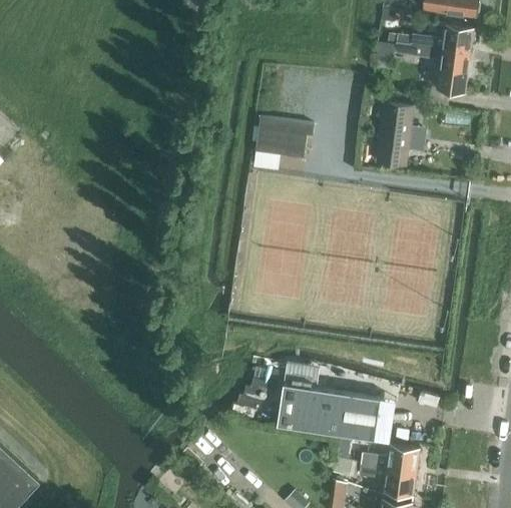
[(423,0),(422,12),(444,15),(474,19),(476,0),(423,0)]
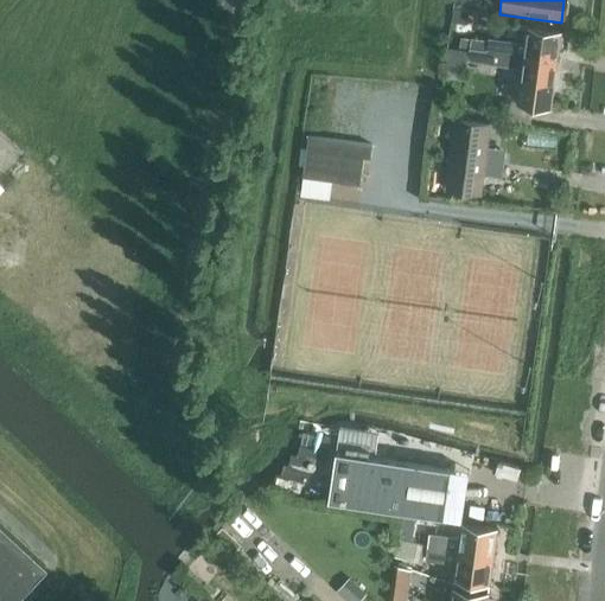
[(453,1),(452,16),(466,17),(467,7),(463,2),(453,1)]
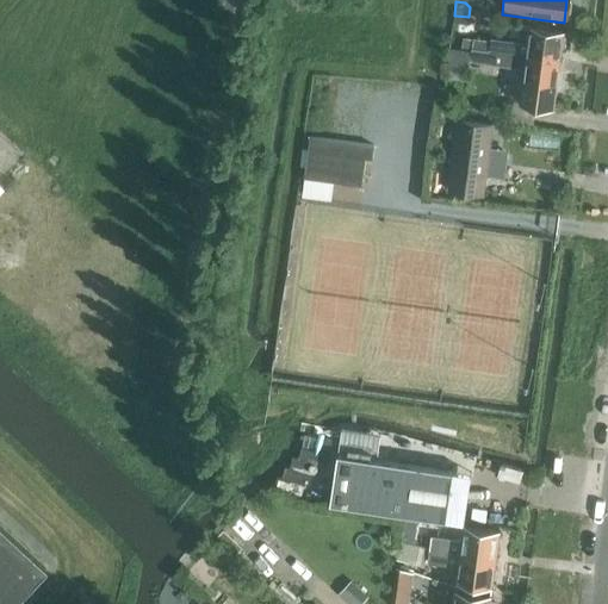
[(453,17),(452,30),(467,32),(469,18),(453,17)]
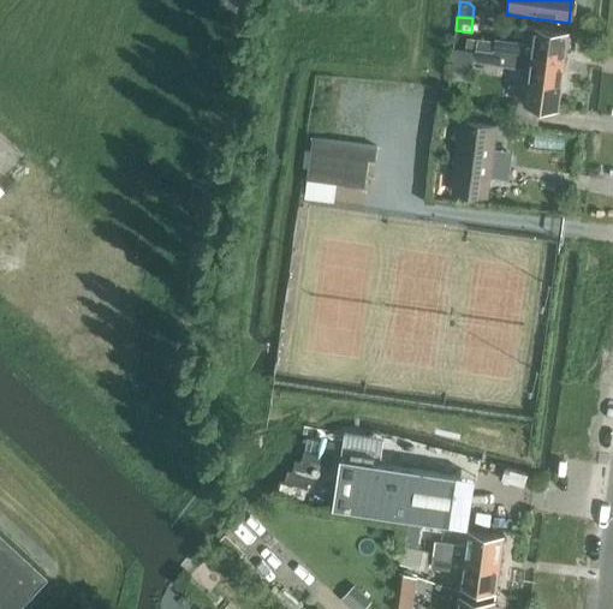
[(493,45),(492,57),(563,67),(566,37),(533,33),(530,49),(493,45)]
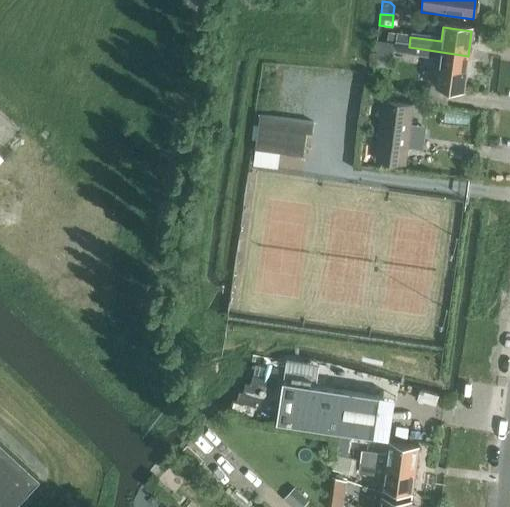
[(468,56),(409,47),(394,46),(393,56),(438,63),(434,92),(462,95),(464,85),(468,56)]
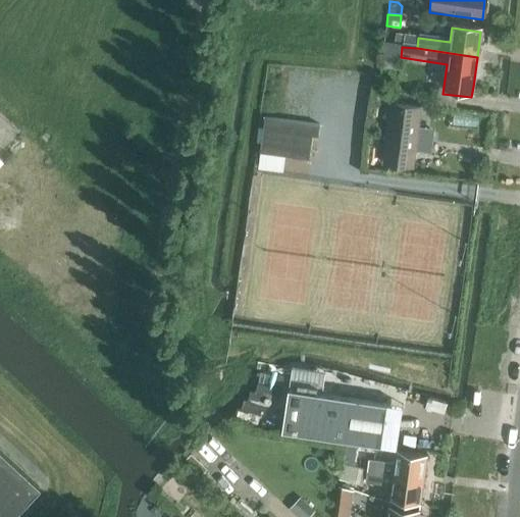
[(381,168),(412,171),(419,110),(390,106),(381,168)]
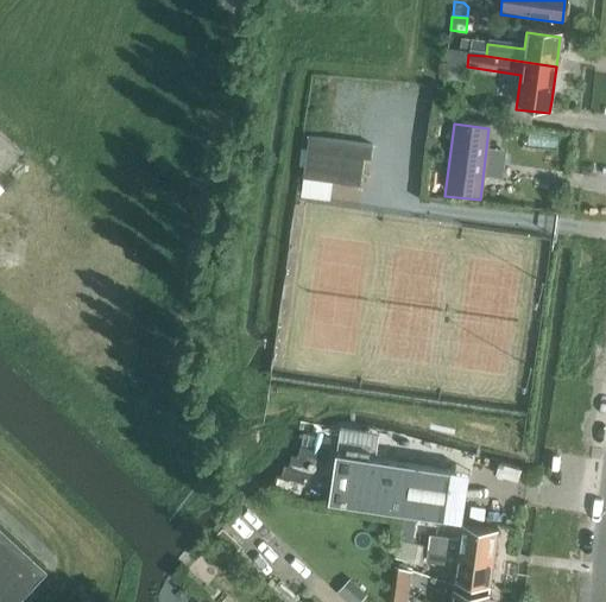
[(302,183),(359,191),(363,164),(370,164),(371,151),(307,143),(302,183)]
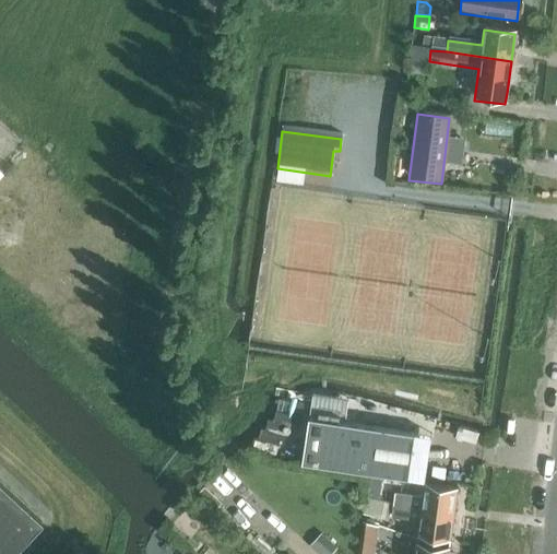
[(401,428),(445,441),(449,427),(404,415),(401,428)]
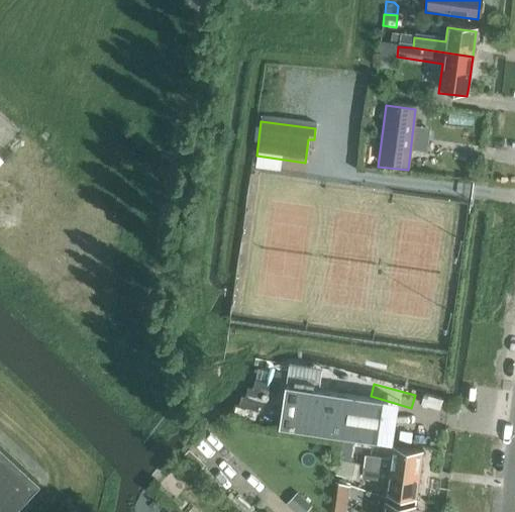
[(322,394),(285,389),(279,429),(316,435),(376,444),(382,403),(322,394)]
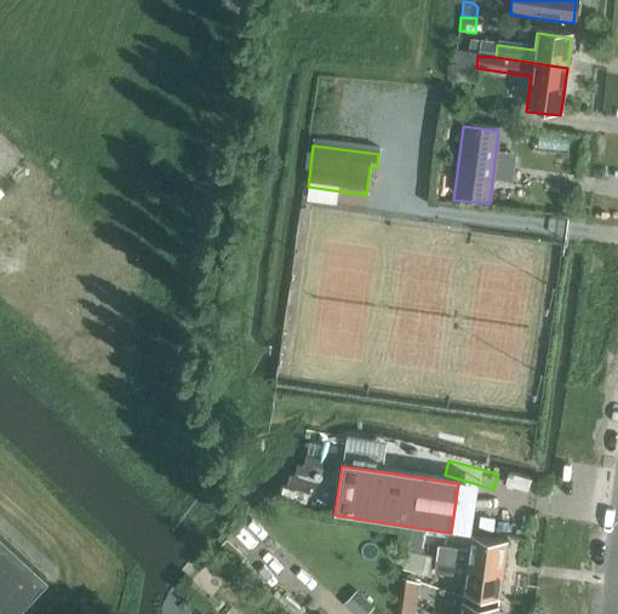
[(12,613),(44,581),(0,541),(0,613),(12,613)]
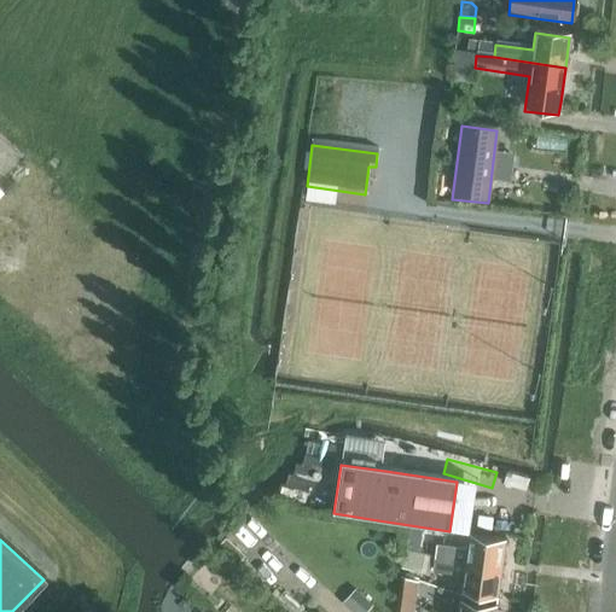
[(435,549),(434,561),(445,565),(500,572),(504,545),(469,540),(466,553),(435,549)]
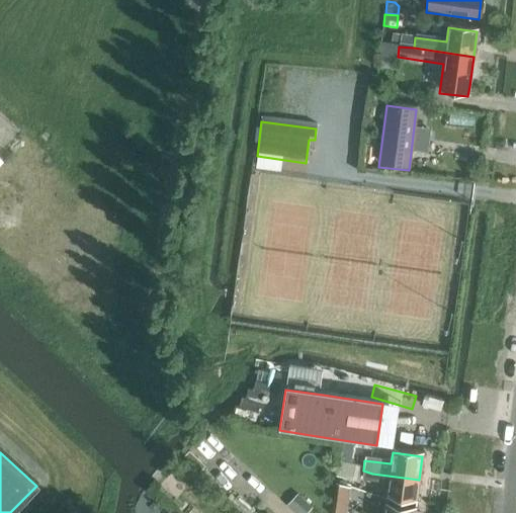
[(339,464),(336,480),(358,486),(362,469),(350,466),(339,464)]
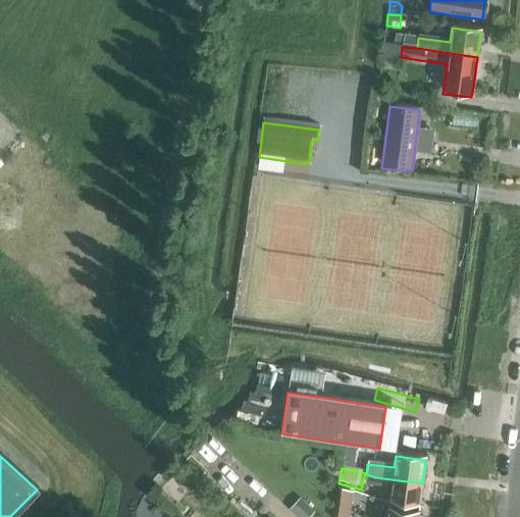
[(375,477),(366,474),(364,486),(391,490),(388,503),(419,507),(422,483),(375,477)]
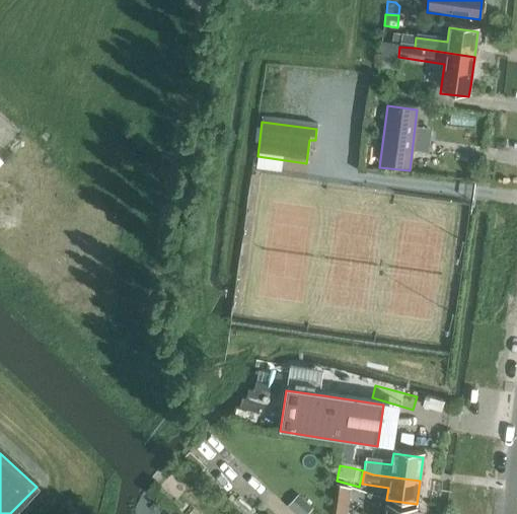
[(336,488),(334,504),(347,512),(349,492),(336,488)]
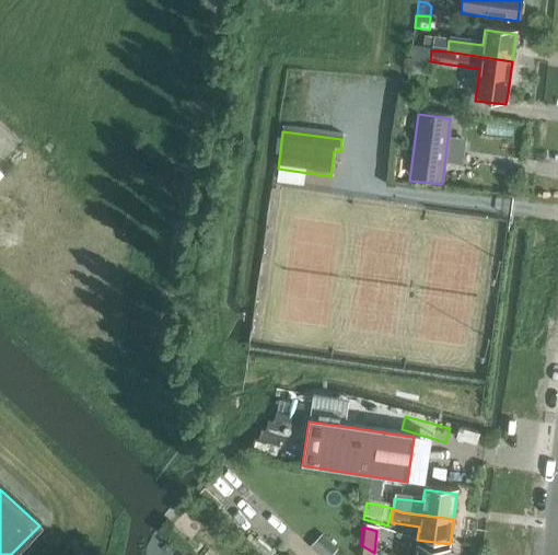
[(324,541),(312,553),(313,554),(335,554),(336,553),(324,541)]
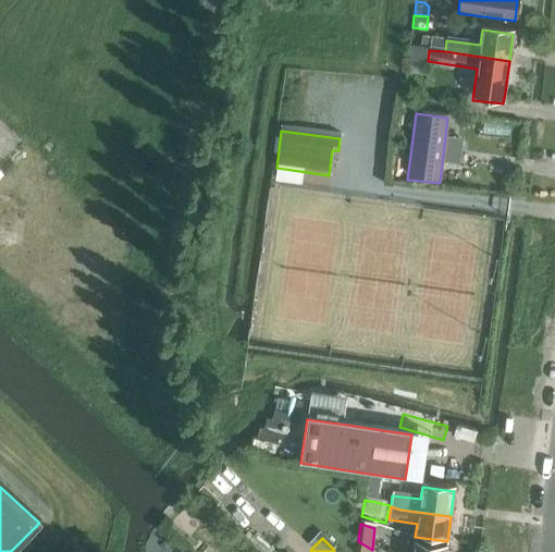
[(372,551),(372,550),(358,541),(357,551),(372,551)]
